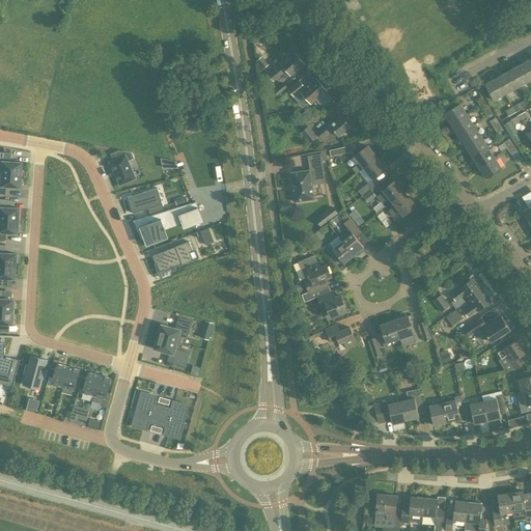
[(282,63),(278,66),(269,75),(274,81),(283,73),(287,77),(290,75),(304,64),(295,53),(289,58),(287,56),(280,62),(282,63)]
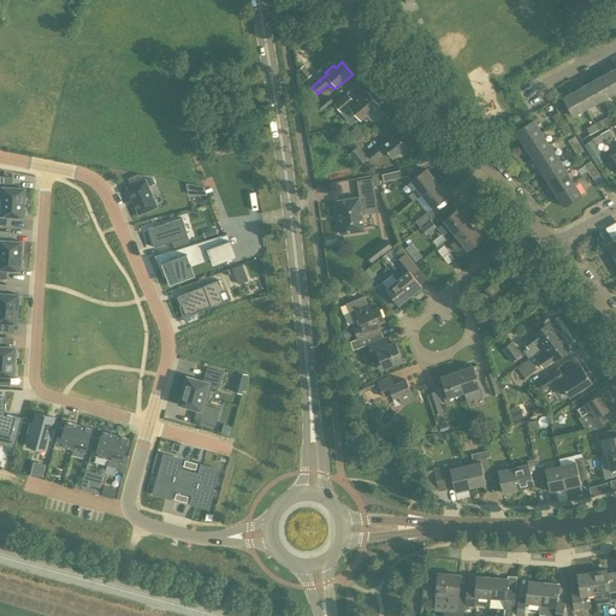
[(304,81),(311,75),(303,66),(297,71),(304,81)]
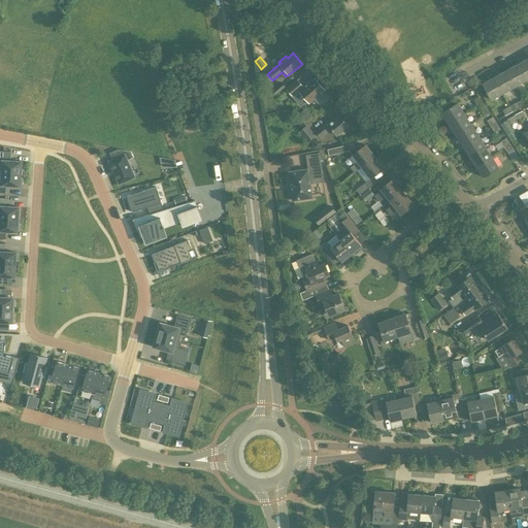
[(527,78),(527,58),(518,65),(526,80),(527,78)]
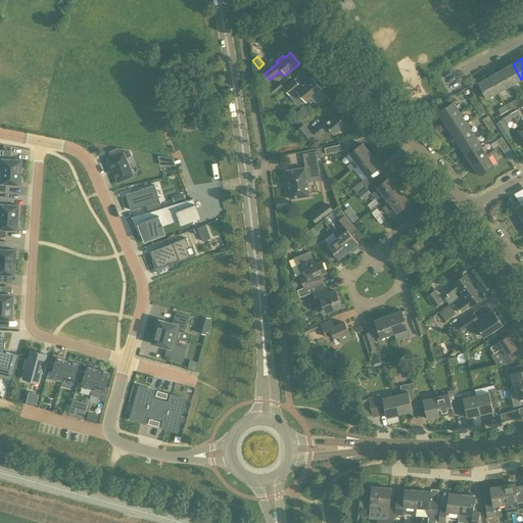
[(521,80),(513,64),(501,70),(510,86),(521,80)]
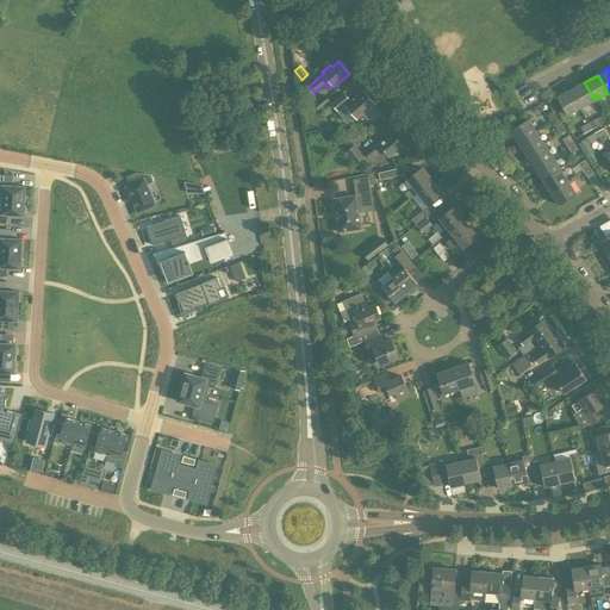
[(571,89),(582,107),(595,100),(584,82),(571,89)]
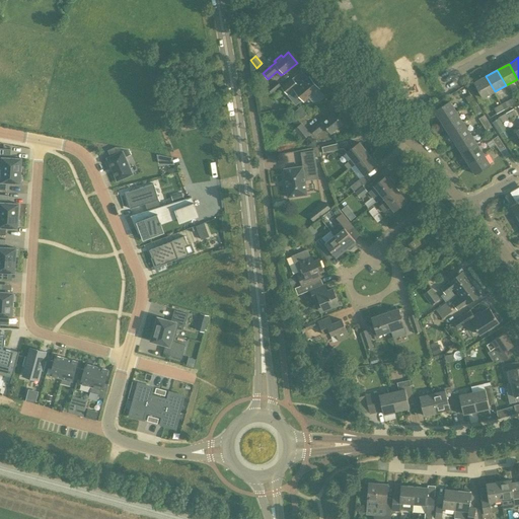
[(495,91),(486,76),(474,82),(483,98),(495,91)]
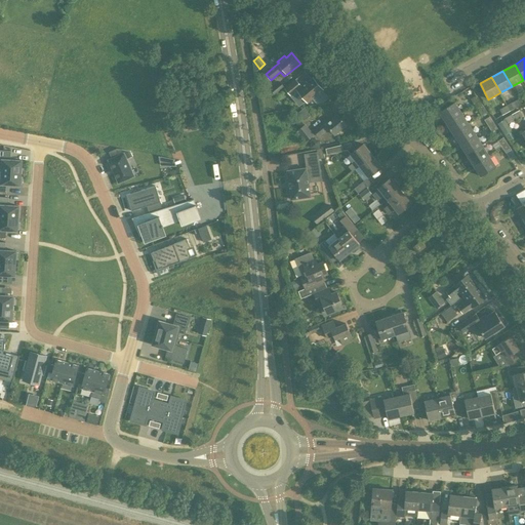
[(328,98),(321,90),(322,89),(321,88),(322,85),(322,82),(320,79),(317,78),(314,79),(313,78),(307,83),(306,82),(300,86),(295,80),(285,89),(292,97),(298,92),(307,103),(312,98),(316,104),(322,103),(328,98)]
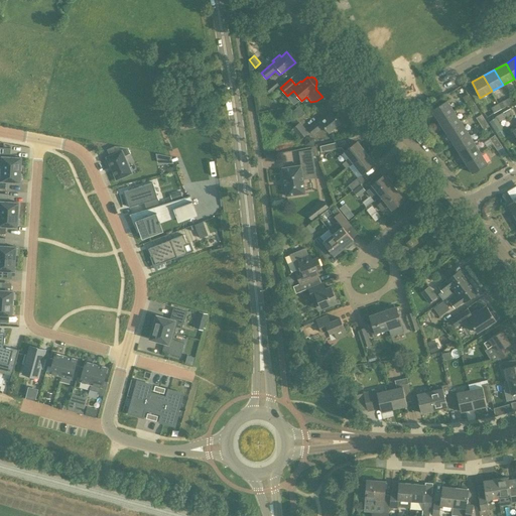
[(269,93),(279,86),(275,81),(265,89),(269,93)]
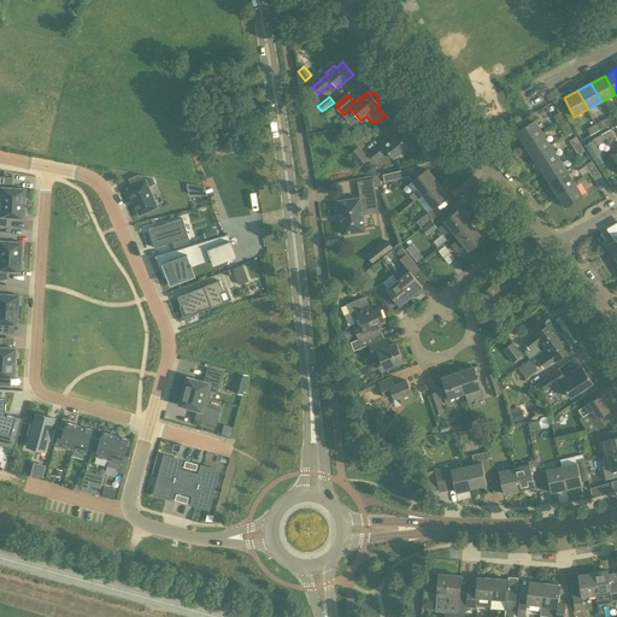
[(553,117),(558,123),(564,119),(559,112),(553,117)]
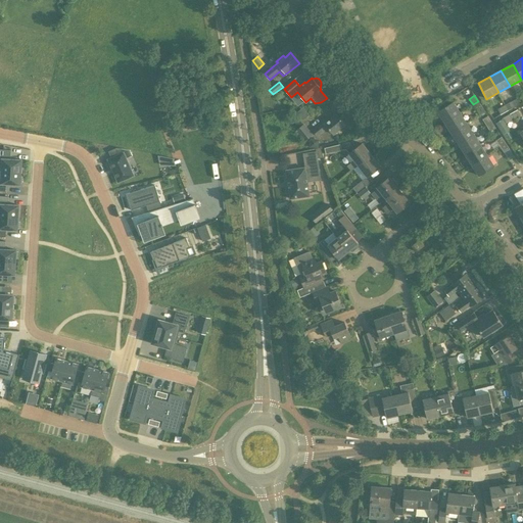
[(512,108),(519,104),(517,99),(509,103),(512,108)]
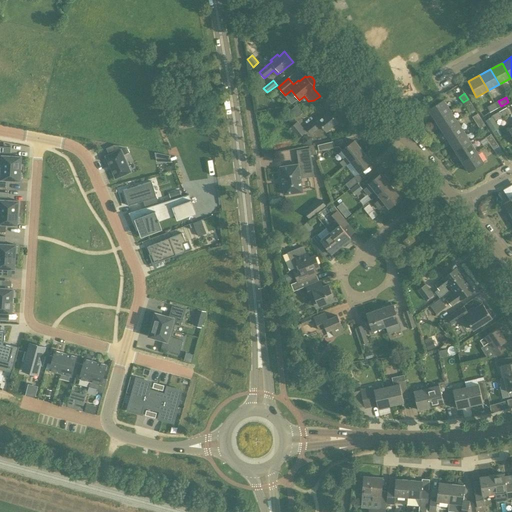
[(466,108),(471,105),(468,99),(463,102),(466,108)]
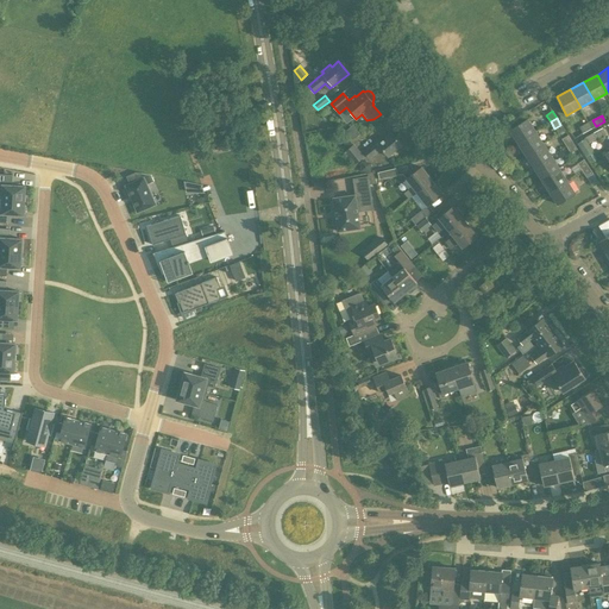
[(509,130),(518,143),(535,131),(528,119),(509,130)]
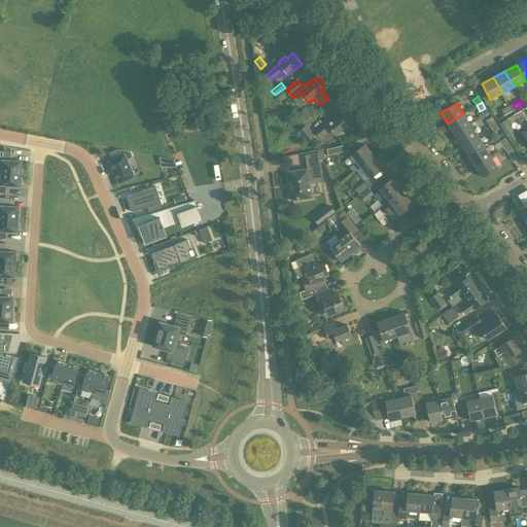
[(504,115),(512,111),(508,106),(501,110),(504,115)]
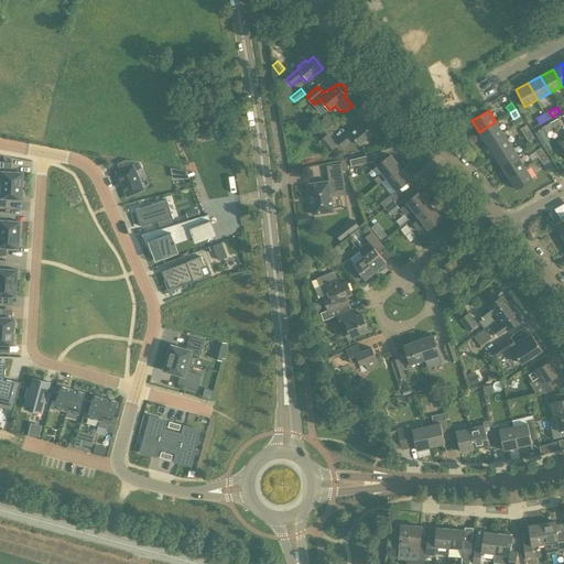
[(327,116),(321,123),(327,129),(334,122),(327,116)]
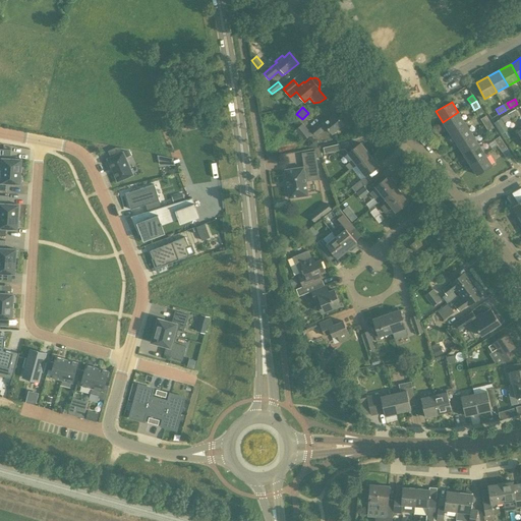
[(511,119),(518,115),(515,109),(508,114),(511,119)]
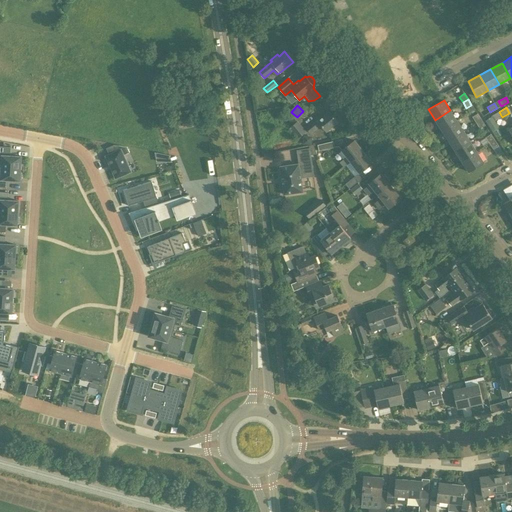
[(442,130),(457,121),(450,110),(435,120),(442,130)]
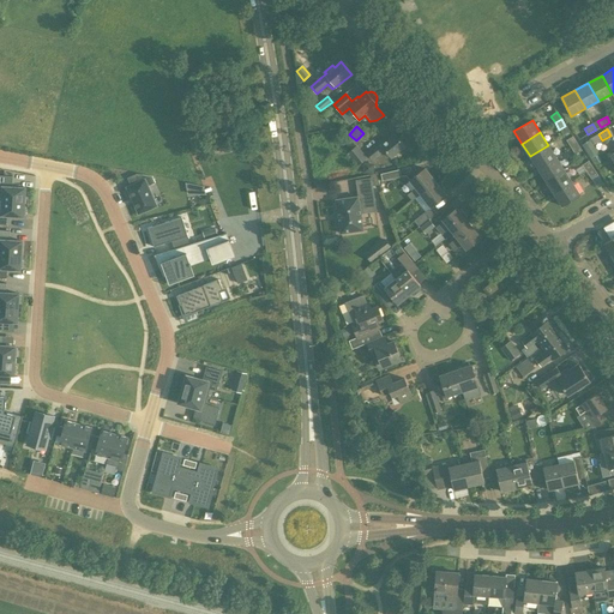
[(395,133),(386,139),(385,137),(366,152),(373,161),(384,151),(391,158),(405,146),(395,133)]
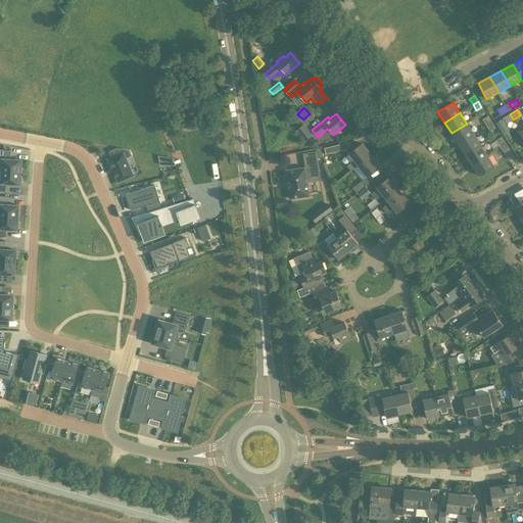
[(482,120),(486,126),(491,123),(487,116),(482,120)]
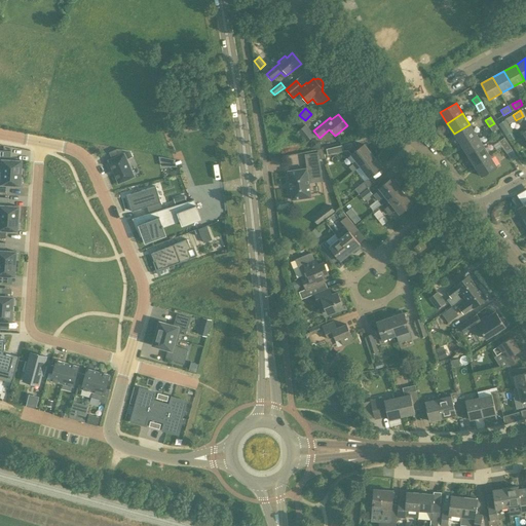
[(506,135),(512,130),(504,120),(499,124),(506,135)]
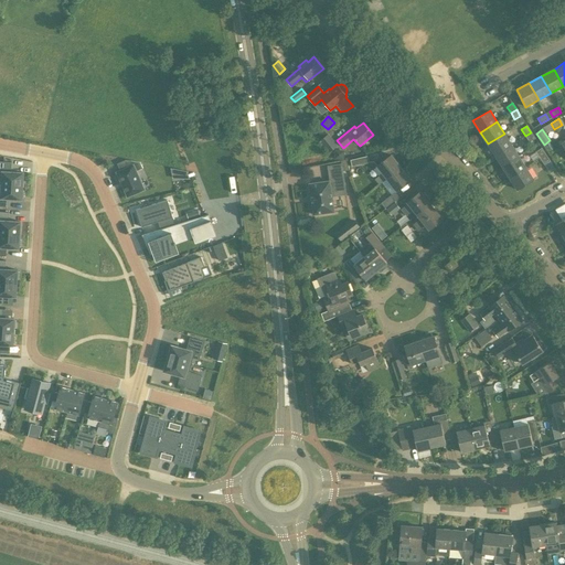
[(317,137),(320,140),(319,141),(329,153),(338,146),(328,134),(324,130),(317,137)]
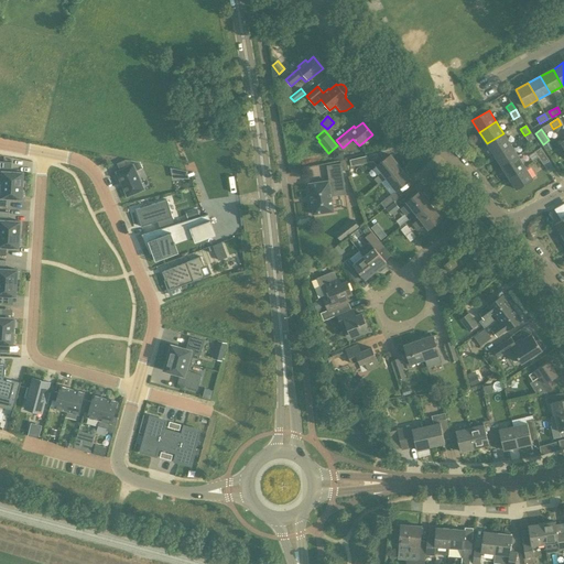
[(530,132),(524,136),(529,142),(534,138),(530,132)]
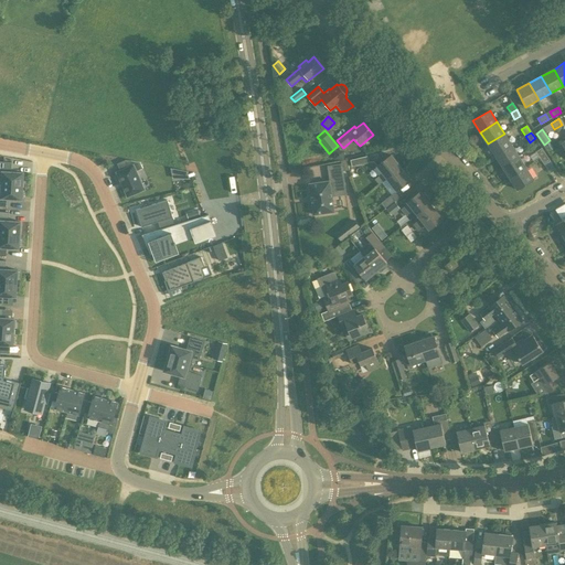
[(488,144),(494,156),(512,145),(504,134),(488,144)]
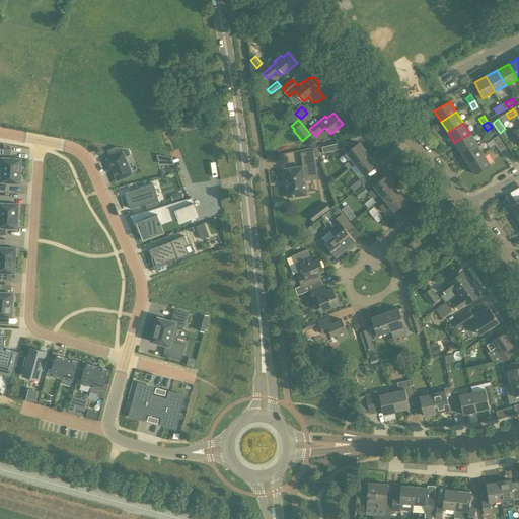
[(461,153),(476,143),(470,133),(454,143),(461,153)]
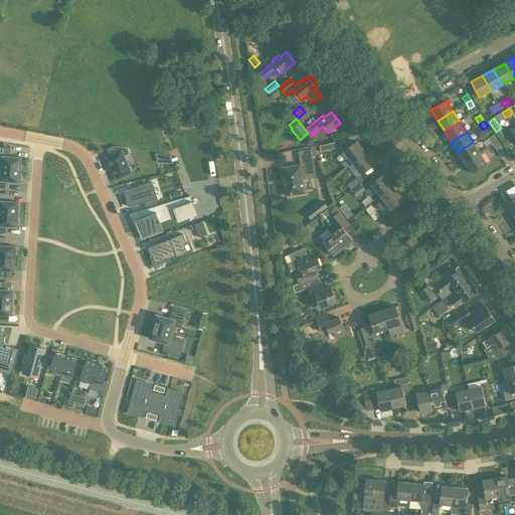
[(489,139),(492,145),(497,141),(494,136),(489,139)]
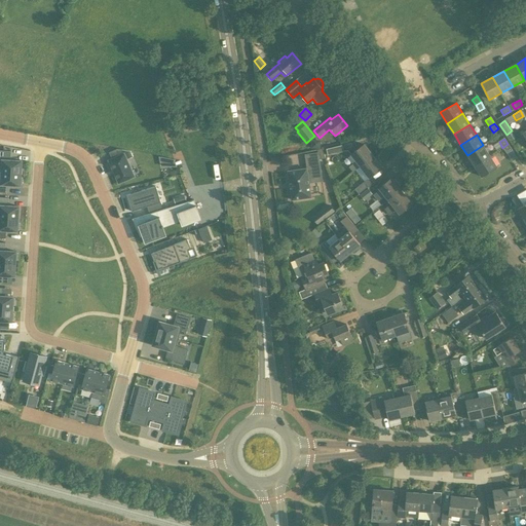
[(508,144),(502,148),(506,153),(512,150),(508,144)]
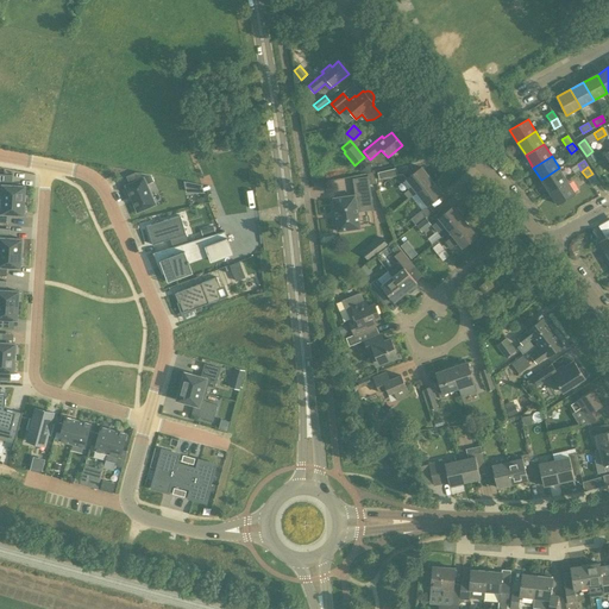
[(408,200),(416,193),(432,181),(421,168),(406,180),(412,187),(403,194),(408,200)]
